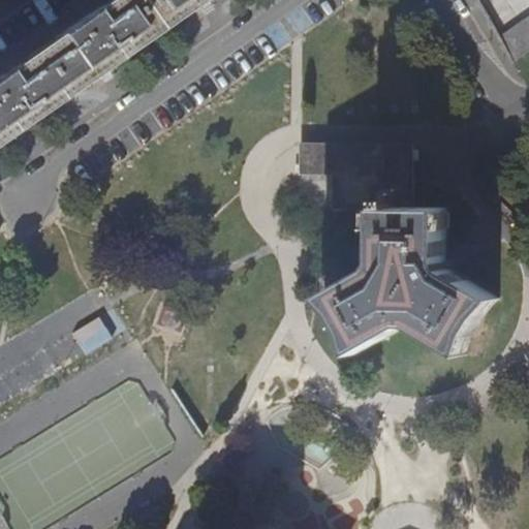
[(107,0),(0,74),(0,132),(8,128),(11,132),(30,120),(48,107),(43,101),(94,68),(97,73),(116,61),(133,49),(130,42),(190,0),(193,0),(197,4),(203,0),(107,0)]
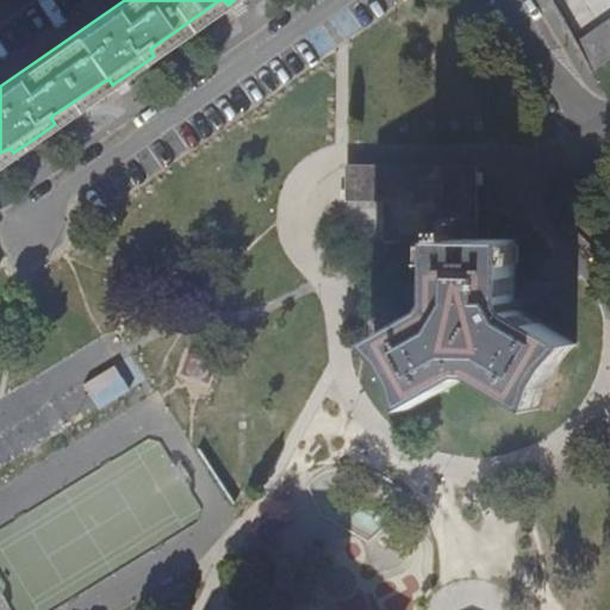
[(219,0),(150,49),(154,56),(228,5),(223,0),(219,0)]
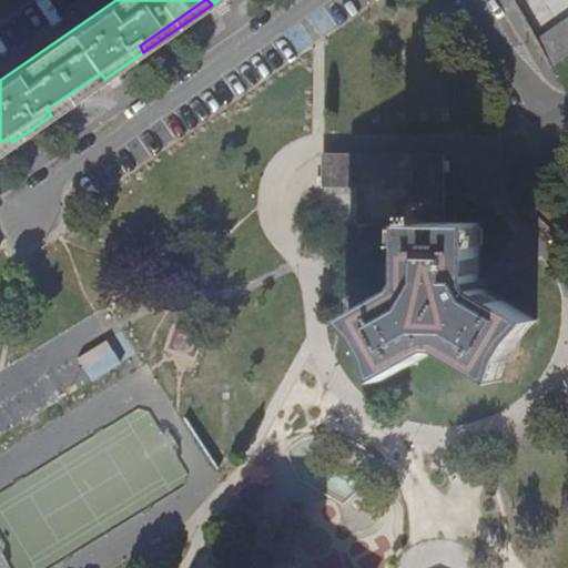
[(567,21),(539,42),(544,50),(554,67),(567,56),(567,21)]
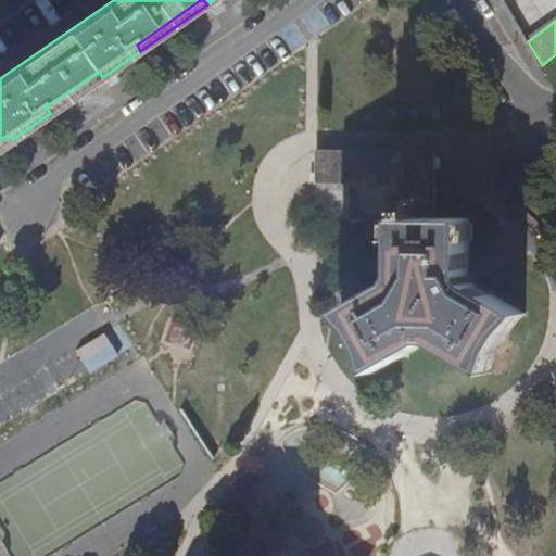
[(46,106),(50,113),(102,77),(99,72),(46,106)]
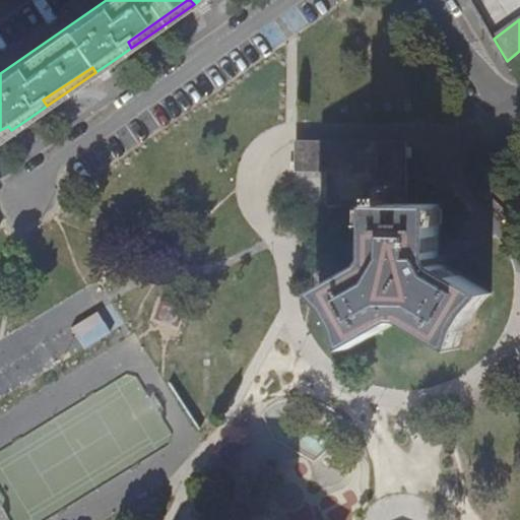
[(0,137),(11,130),(8,126),(0,130),(0,137)]
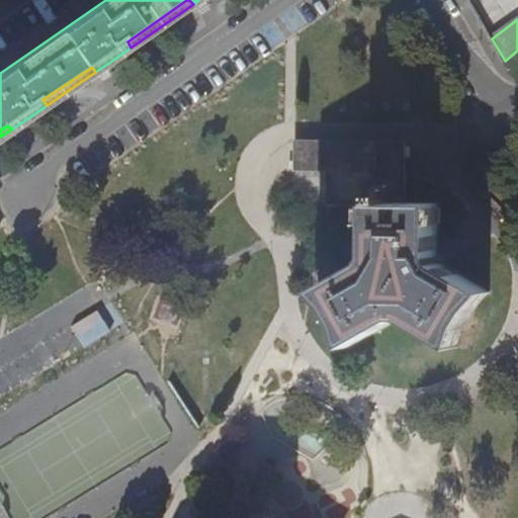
[(371,206),(405,205),(406,145),(294,144),(295,172),(327,172),(327,205),(371,206)]
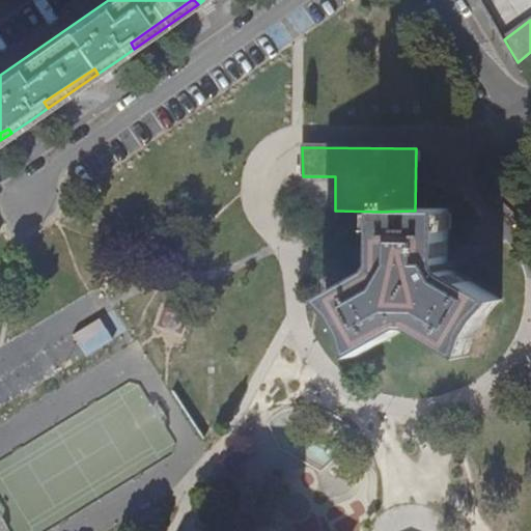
[(415,211),(381,212),(381,221),(380,262),(375,271),(326,300),(327,302),(330,300),(361,355),(358,356),(359,358),(409,329),(418,330),(470,360),(471,359),(467,356),(496,302),(500,304),(502,302),(450,273),(447,266),(447,256),(447,211),(415,211)]
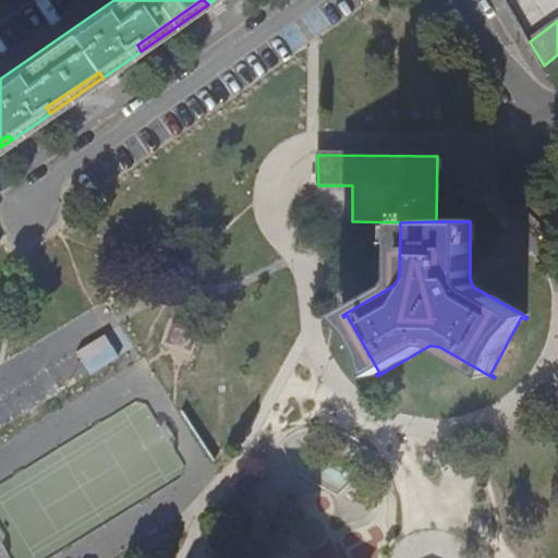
[(84,342),(96,370),(124,356),(112,329),(84,342)]
